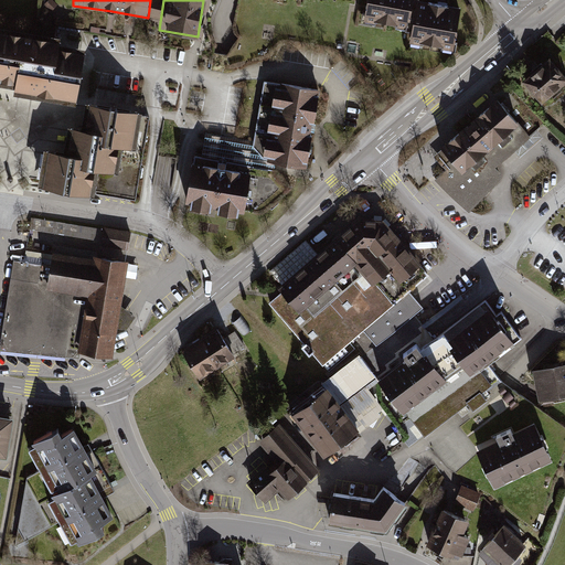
[(418,0),(368,0),(365,21),(414,30),(418,3),(418,0)]
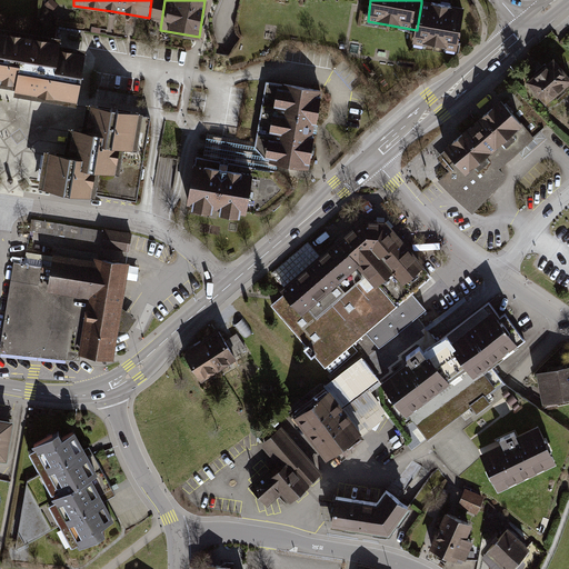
[(459,51),(466,11),(421,3),(417,30),(415,43),(459,51)]
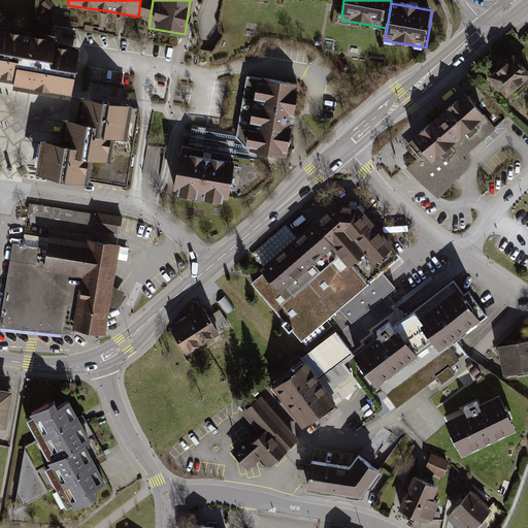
[(72,99),(80,46),(57,42),(58,36),(0,26),(0,76),(15,79),(13,90),(72,99)]
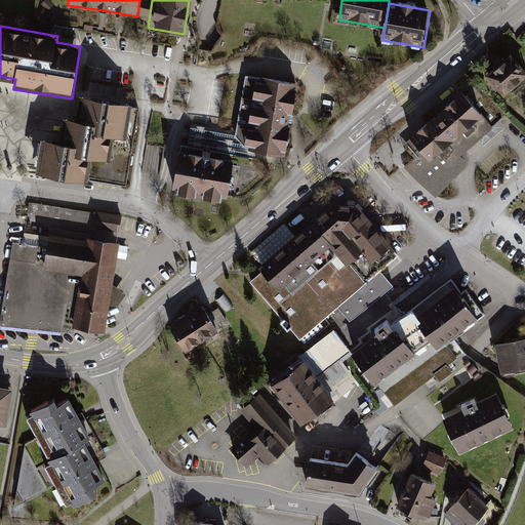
[(524,71),(509,52),(485,73),(502,94),(524,74),(524,71)]
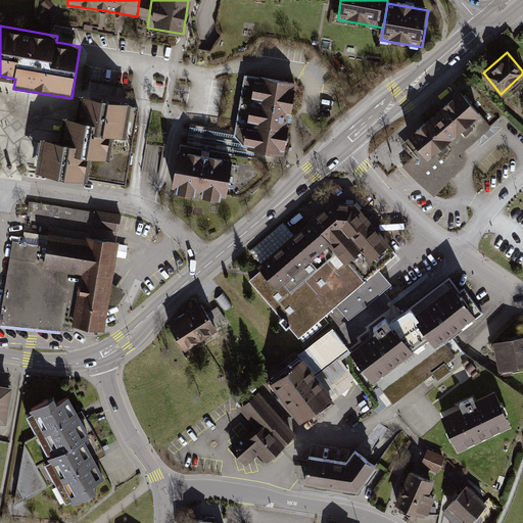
[(237,112),(289,121),(295,85),(244,77),(237,112)]
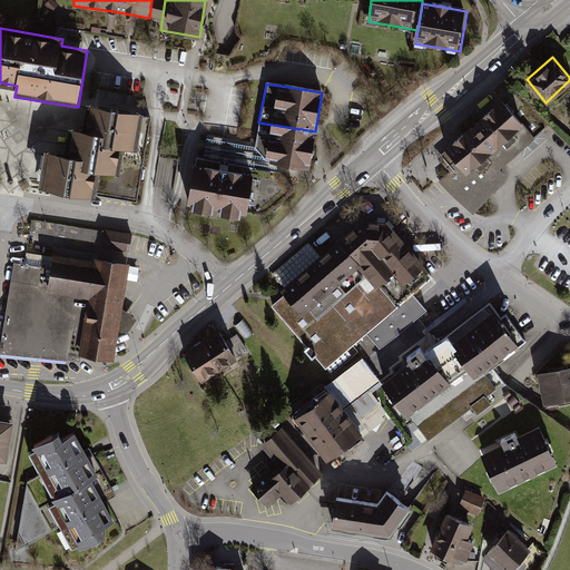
[(451,170),(441,179),(473,210),(502,179),(495,173),(533,138),(500,102),(439,158),(451,170)]
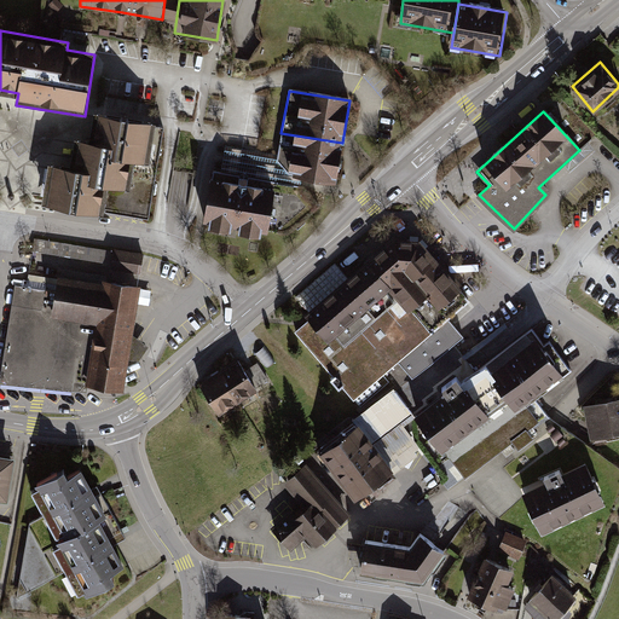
[(50,166),(42,206),(105,217),(106,212),(149,219),(165,127),(96,115),(94,119),(91,143),(76,140),(71,169),(50,166)]
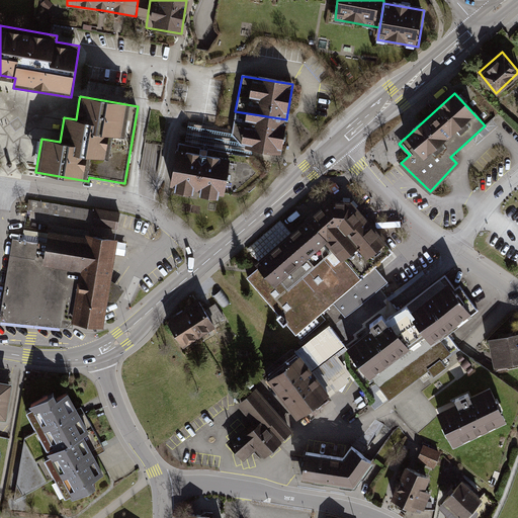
[(230,146),(281,153),(286,119),(235,111),(230,146)]
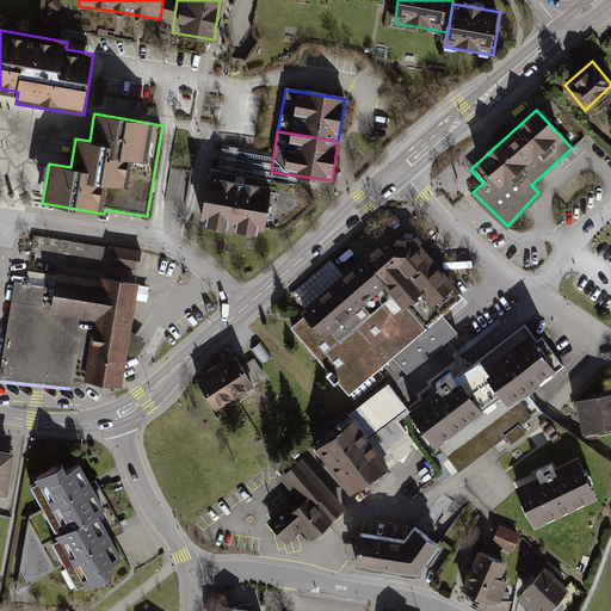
[(241,178),(209,172),(201,223),(233,229),(241,178)]
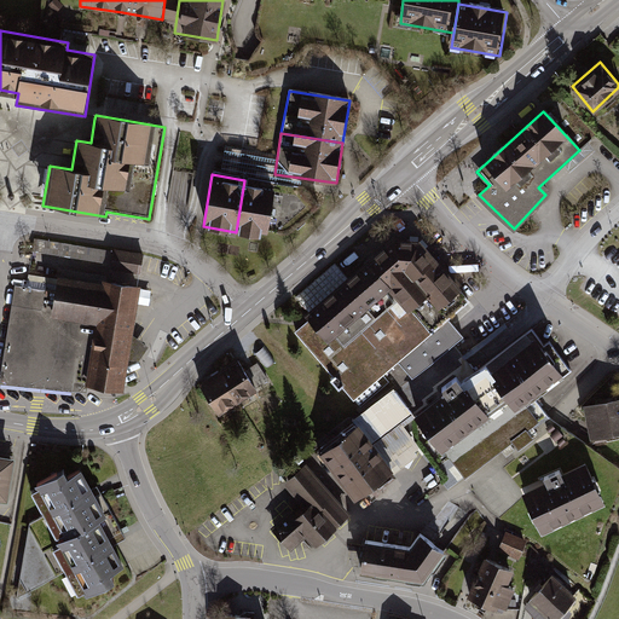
[(277,186),(244,180),(236,232),(267,237),(277,186)]
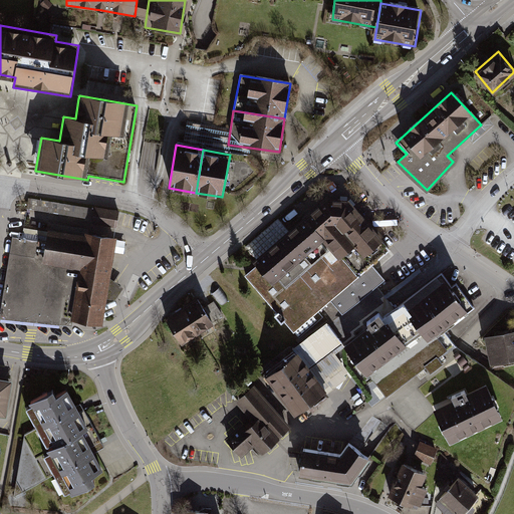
[(17,195),(0,308),(0,316),(66,324),(68,318),(100,325),(120,211),(17,195)]
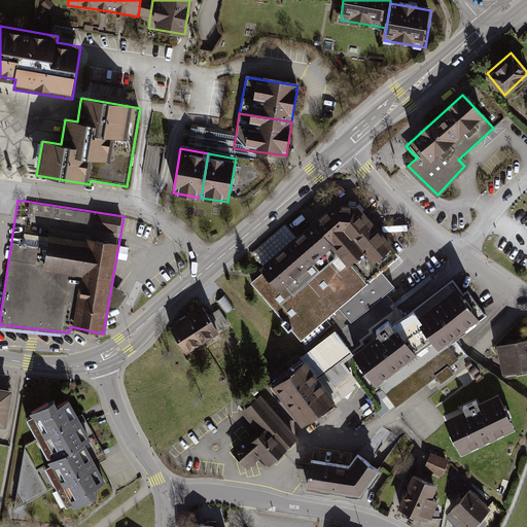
[(261,273),(250,281),(300,339),(338,309),(350,322),(394,284),(383,271),(401,254),(357,202),(331,201),(256,266),(261,273)]
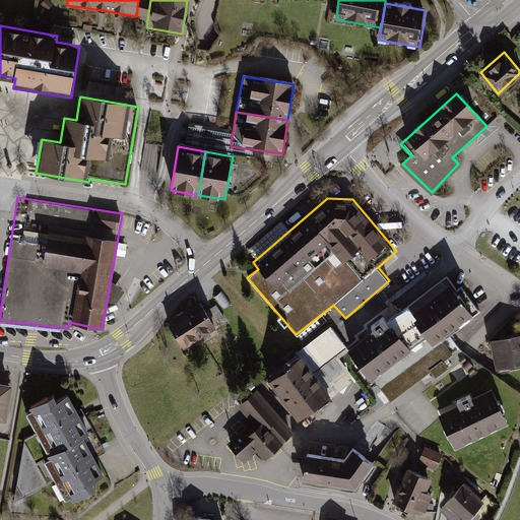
[(127,215),(125,228),(137,230),(139,218),(127,215)]
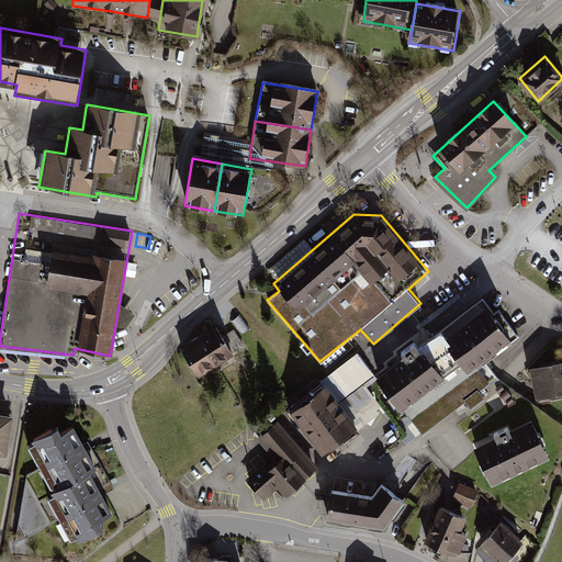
[(485,301),(438,335),(461,364),(468,372),(518,336),(501,311),(495,314),(485,301)]
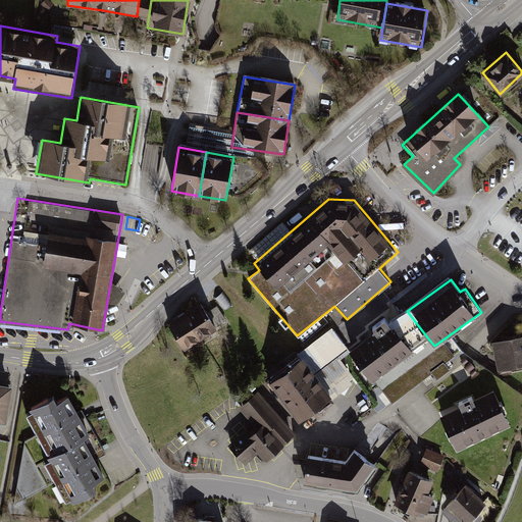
[(347,319),(333,329),(347,348),(384,318),(388,323),(400,313),(396,307),(383,291),(347,319)]
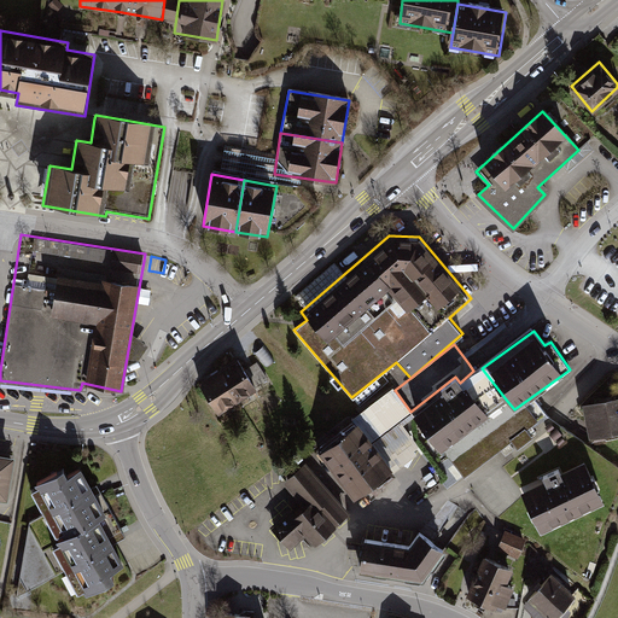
[(238,360),(217,374),(235,403),(257,389),(238,360)]
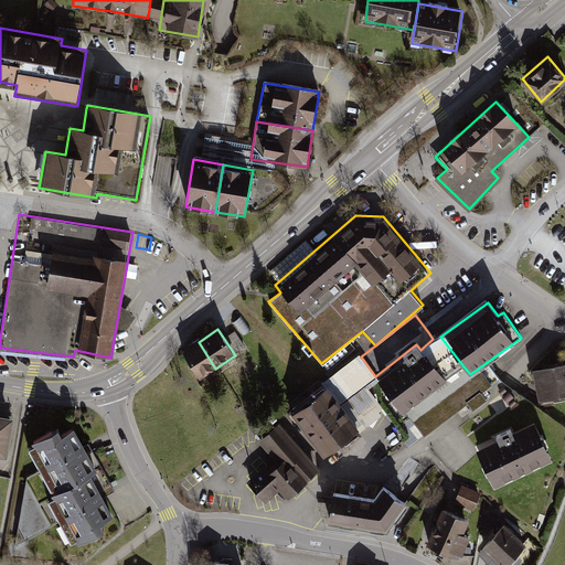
[(235,330),(224,338),(236,356),(247,350),(235,330)]
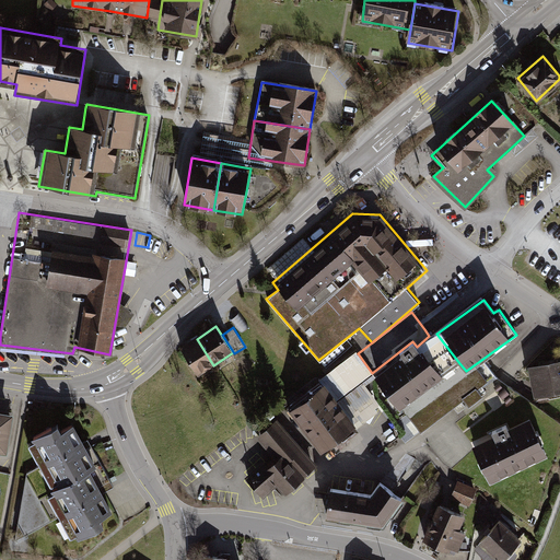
[(412,345),(373,374),(400,413),(459,363),(436,334),(416,350),(412,345)]
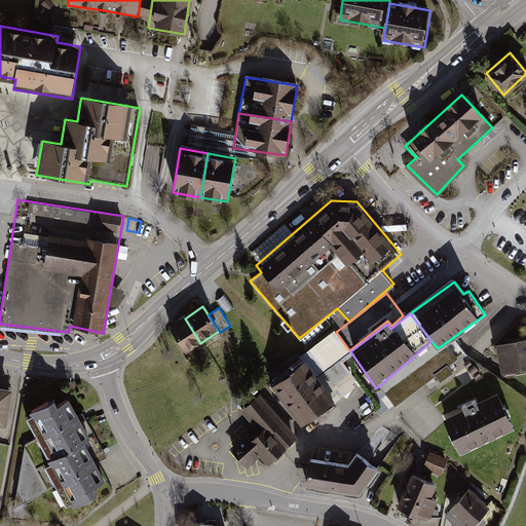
[(200,343),(185,318),(168,328),(187,357),(202,346),(200,343)]
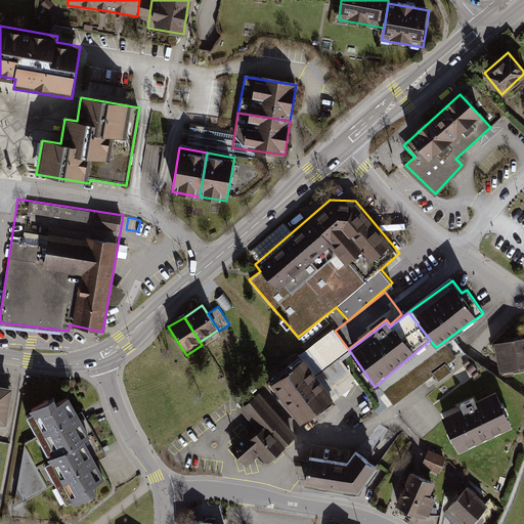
[(332,330),(300,354),(334,400),(354,385),(351,382),(355,379),(338,358),(347,350),(332,330)]
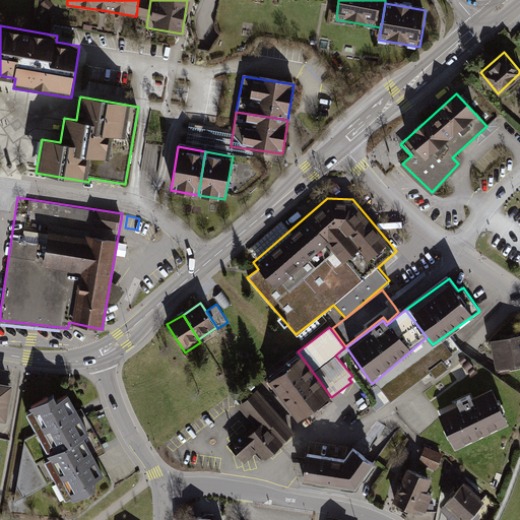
[(519,330),(489,338),(495,366),(519,359),(519,330)]
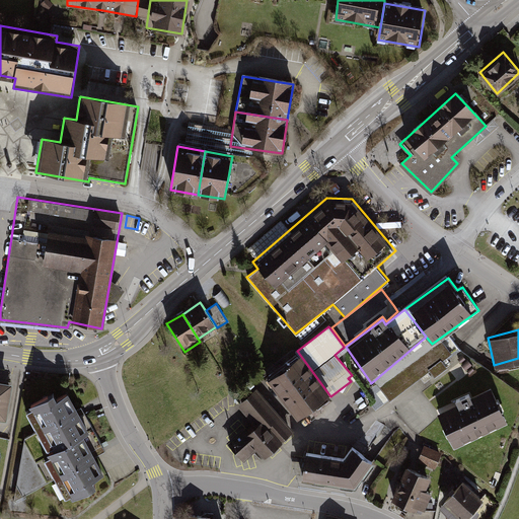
[(300,359),(269,383),(298,421),(329,397),(300,359)]
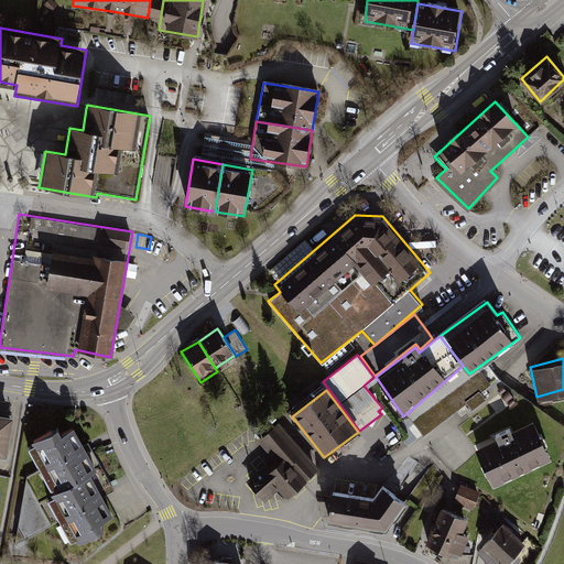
[(15,416),(0,413),(0,456),(9,458),(15,416)]
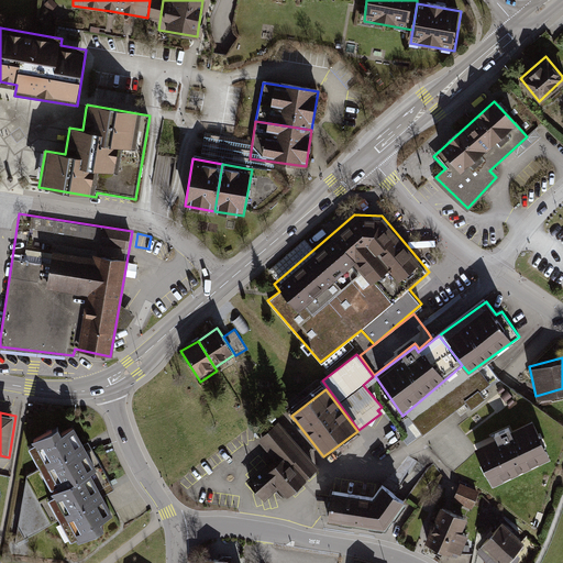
[(533,418),(472,446),(492,488),(553,460),(533,418)]
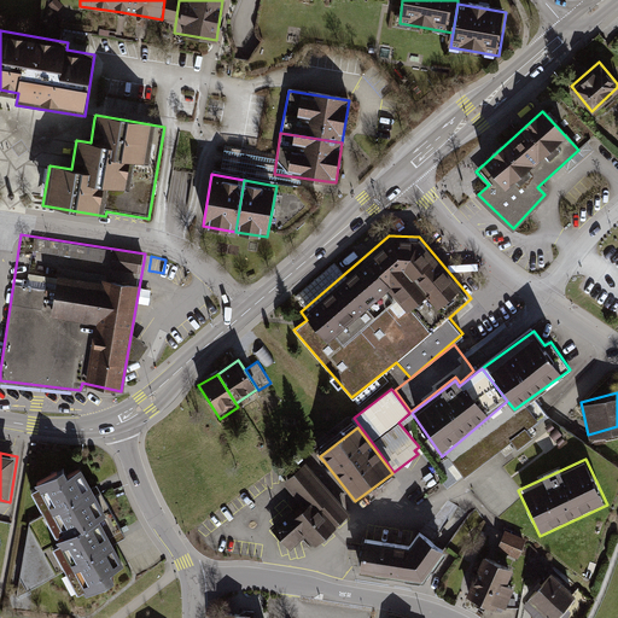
[(46,517),(57,537),(111,508),(97,484),(94,485),(82,464),(70,470),(66,464),(36,481),(39,484),(33,488),(47,516),(46,517)]
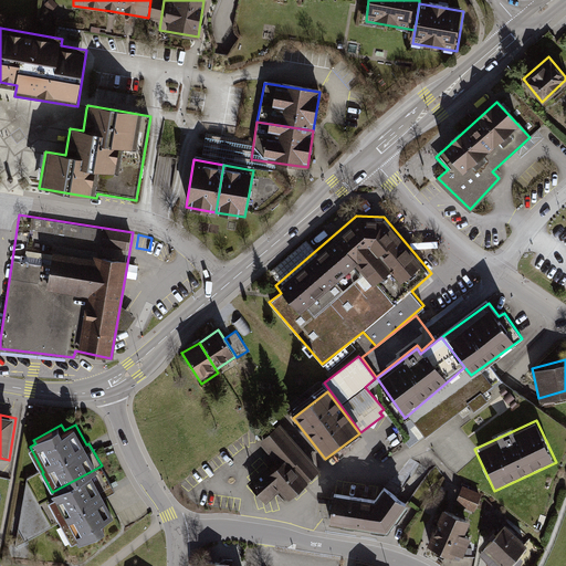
[(278,425),(257,442),(272,461),(249,480),(266,502),(279,491),(289,502),(320,475),(278,425)]
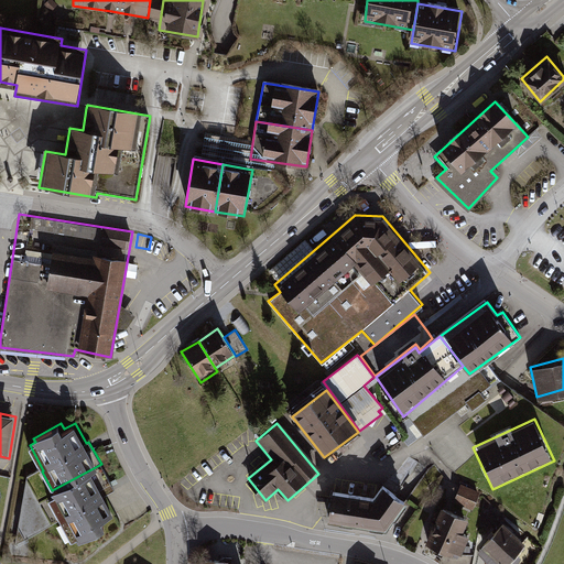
[(389,429),(375,440),(383,453),(399,441),(389,429)]
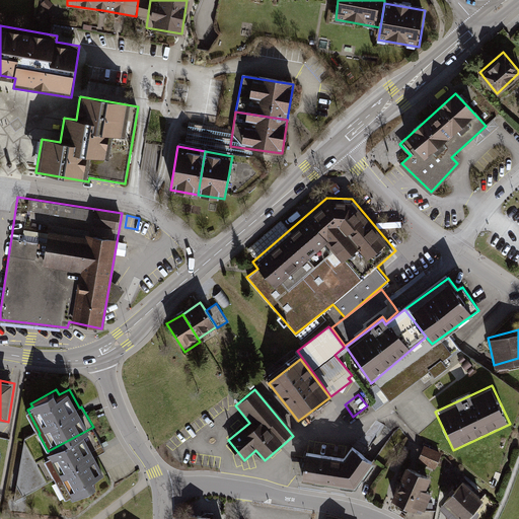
[(101,444),(93,427),(48,451),(50,455),(46,457),(67,497),(72,494),(73,498),(96,485),(93,477),(104,471),(92,449),(101,444)]
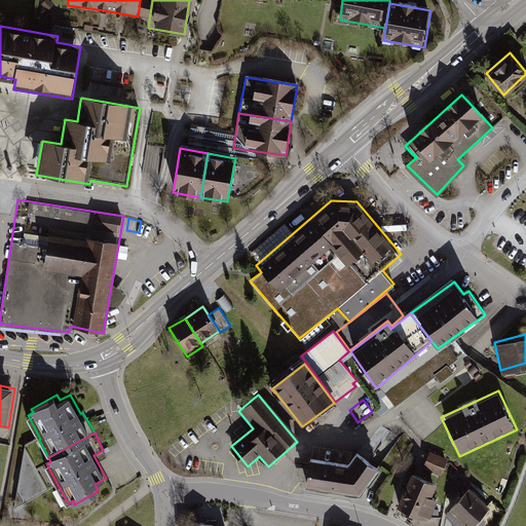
[(346,460),(342,487),(361,490),(380,463),(360,449),(350,461),(346,460)]
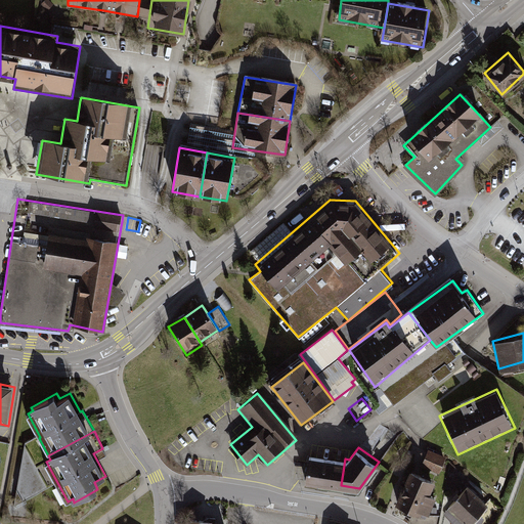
[(429,448),(423,464),(439,471),(445,456),(429,448)]
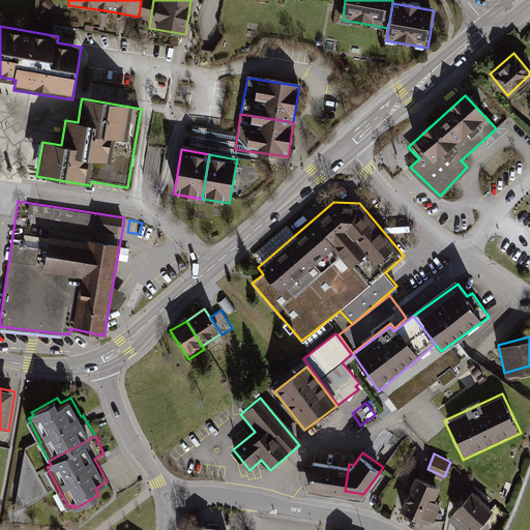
[(345,491),(349,464),(313,460),(310,487),(345,491)]
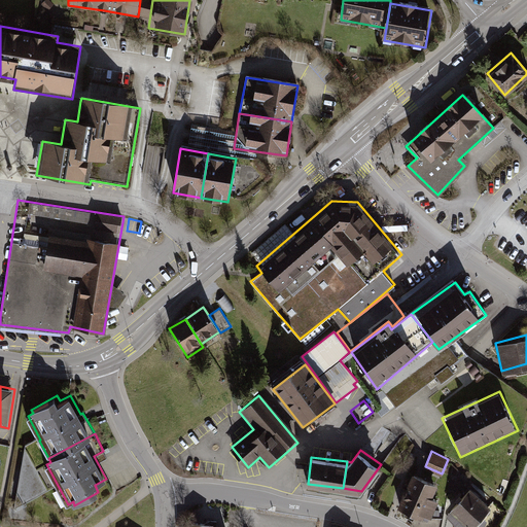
[(415,472),(398,506),(427,520),(437,499),(431,496),(437,483),(415,472)]
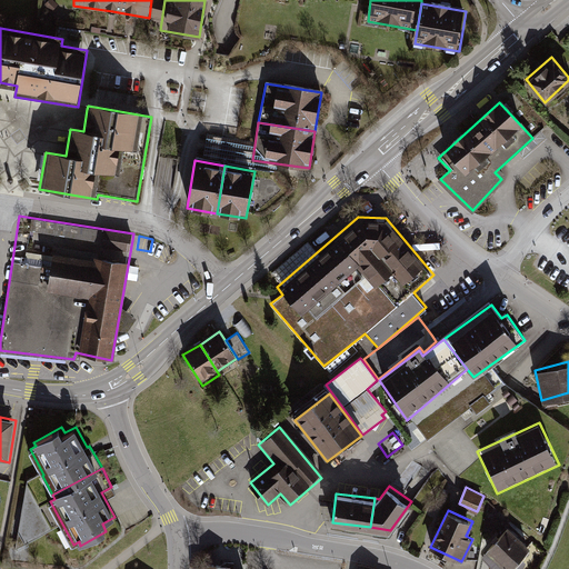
[(507,526),(486,548),(508,568),(510,568),(531,548),(507,526)]
